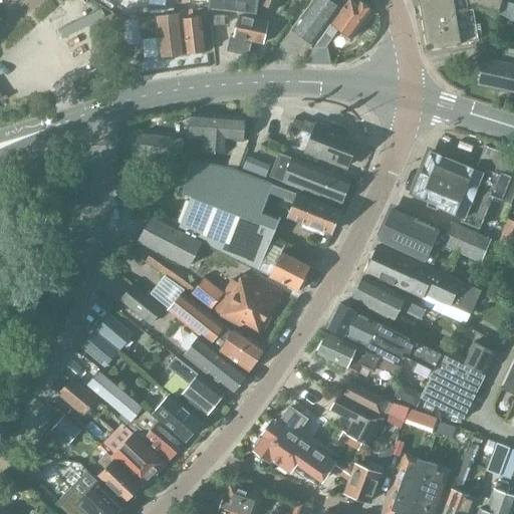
[(211,0),(211,7),(257,12),(258,0),(211,0)]
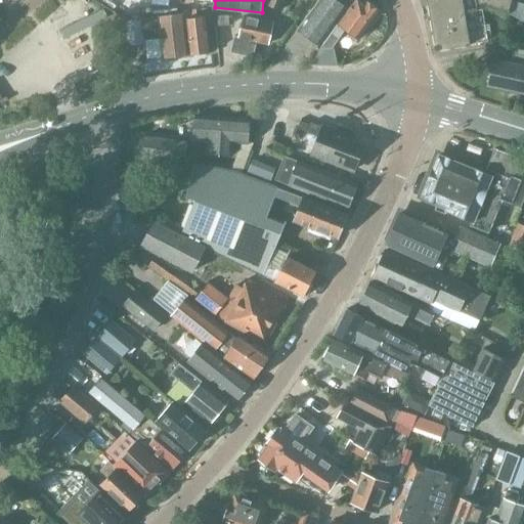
[(284,11),(287,0),(267,0),(265,5),(284,11)]
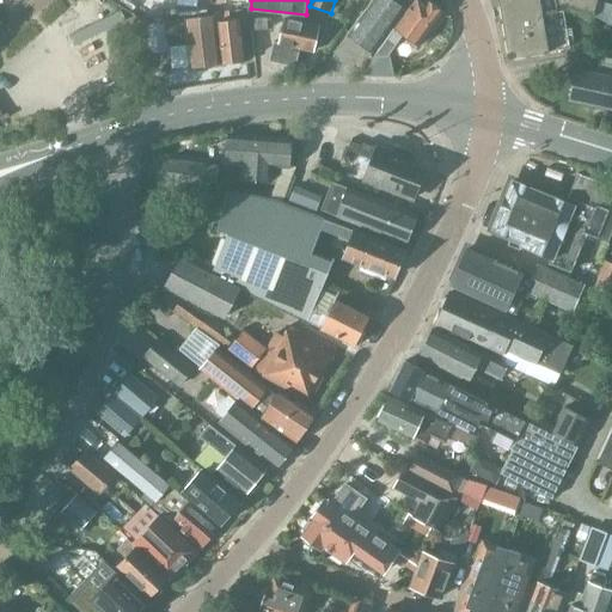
[(372,0),(348,35),(369,51),(372,54),(374,51),(377,54),(409,11),(393,0),(372,0)]
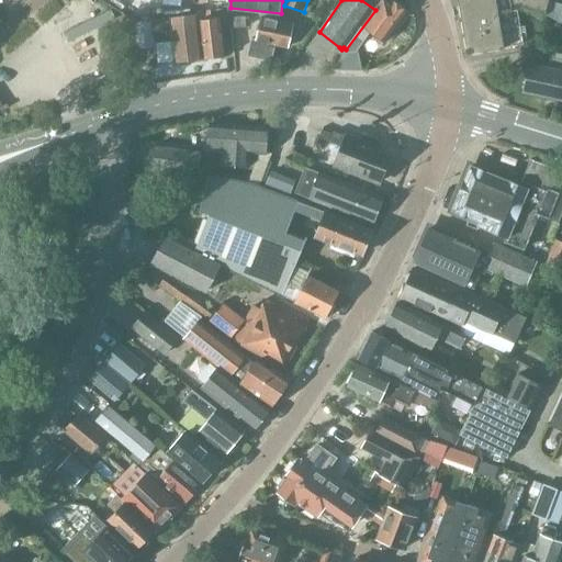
[(344,53),(334,68),(360,69),(356,53),(371,32),(385,42),(407,12),(403,9),(404,6),(396,0),(394,0),(392,1),(391,3),(385,0),(382,0),(375,10),(346,49),(344,53)]
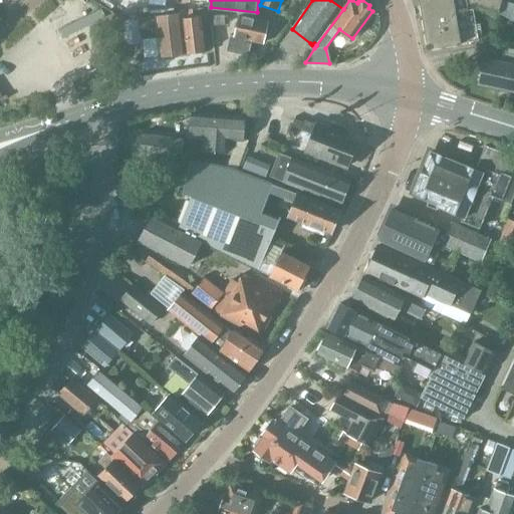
[(467,11),(465,0),(419,0),(428,49),(478,41),(473,10),(467,11)]
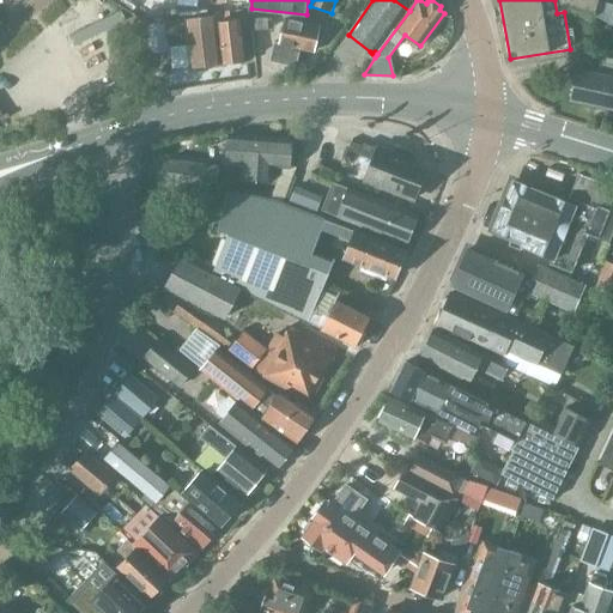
[(557,0),(558,6),(572,11),(568,29),(588,35),(598,0),(557,0)]
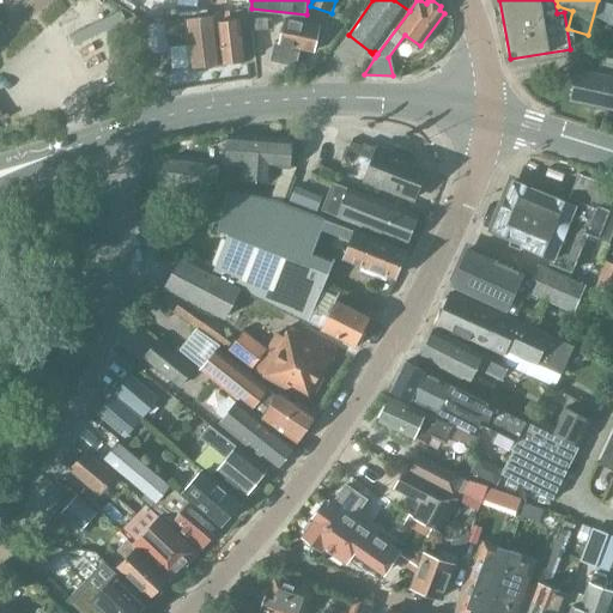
[(168,37),(187,36),(190,67),(246,61),(240,22),(217,24),(217,17),(186,19),(183,22),(165,23),(168,37)]
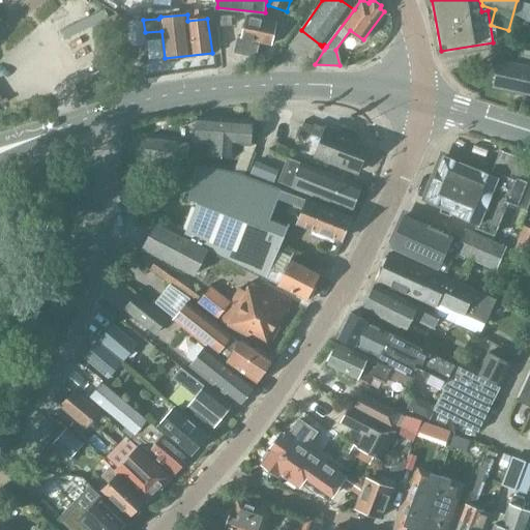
[(232,17),(219,17),(219,26),(232,26),(232,17)]
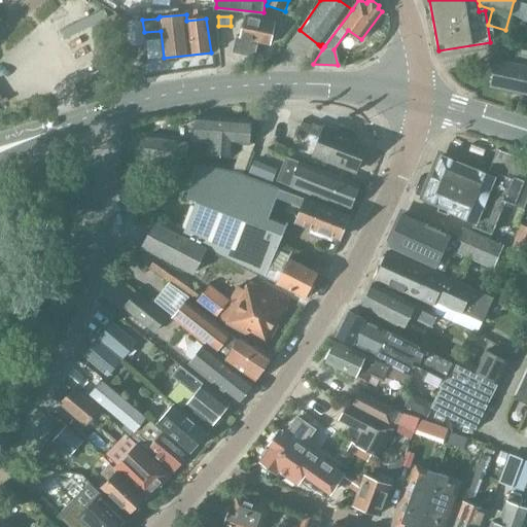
[(275,36),(277,28),(275,27),(275,24),(245,18),(241,37),(236,37),(233,54),(255,58),(258,43),(271,46),(273,35),(275,36)]
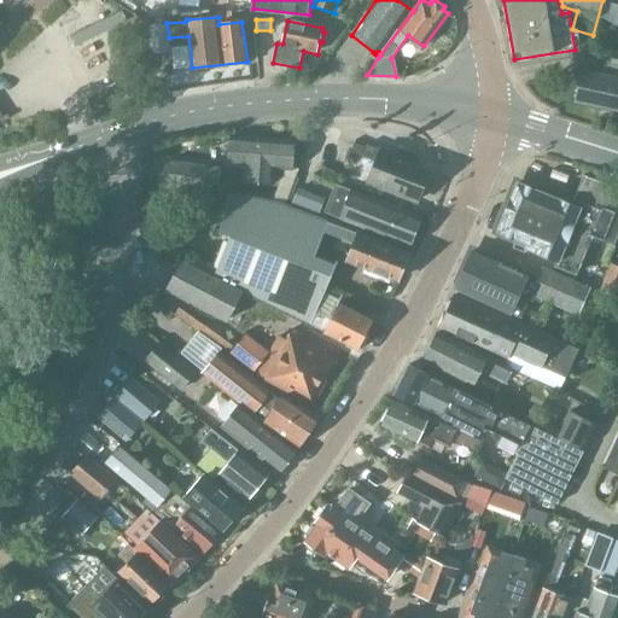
[(617,62),(601,58),(599,75),(581,71),(573,101),(617,110),(617,62)]
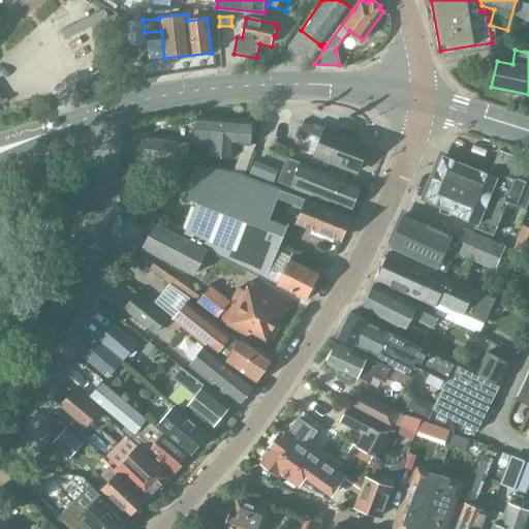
[(236,158),(237,144),(250,145),(252,121),(197,117),(195,141),(210,142),(209,156),(236,158)]
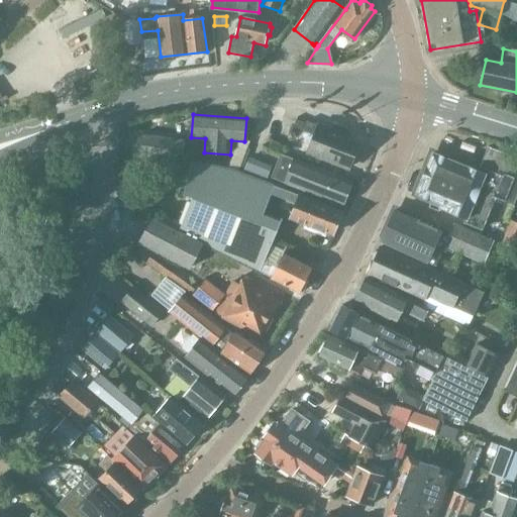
[(296,120),(294,127),(301,130),(303,123),(296,120)]
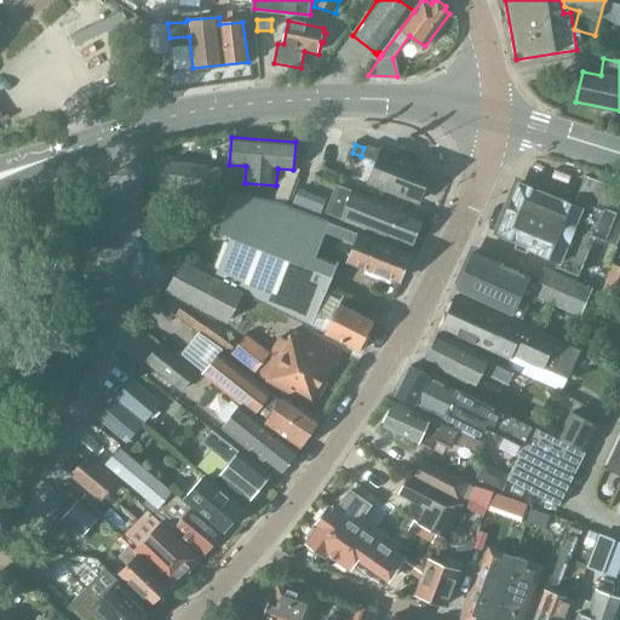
[(369,183),(419,202),(430,174),(413,167),(415,162),(413,158),(400,151),(397,158),(368,145),(365,158),(378,162),(369,183)]
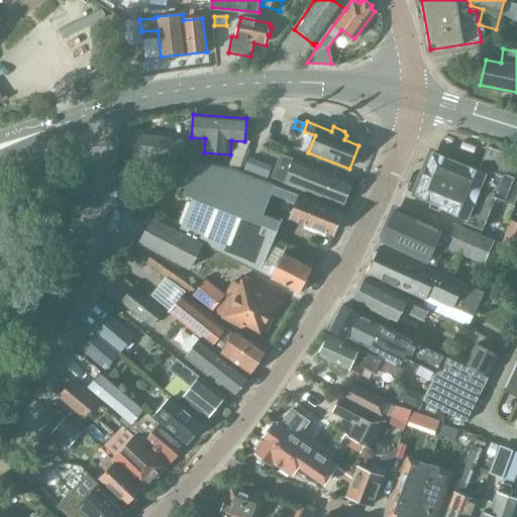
[(181,161),(185,140),(143,135),(140,156),(164,159),(181,161)]
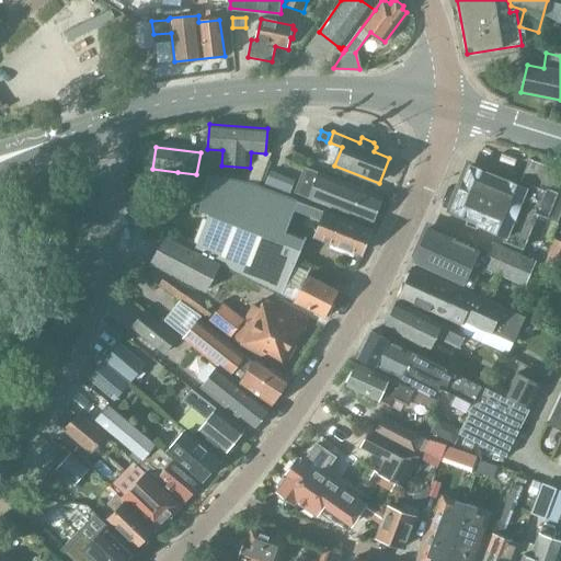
[(304,167),(308,158),(295,151),(290,159),(304,167)]
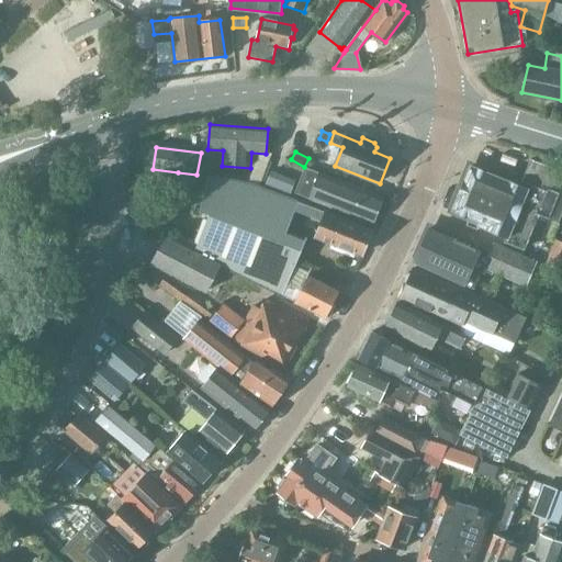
[(561,193),(559,192),(561,182),(561,171),(531,160),(520,187),(471,167),(453,211),(479,222),(476,226),(489,231),(490,226),(502,231),(508,214),(515,217),(504,243),(524,250),(538,215),(558,224),(561,213),(561,193)]
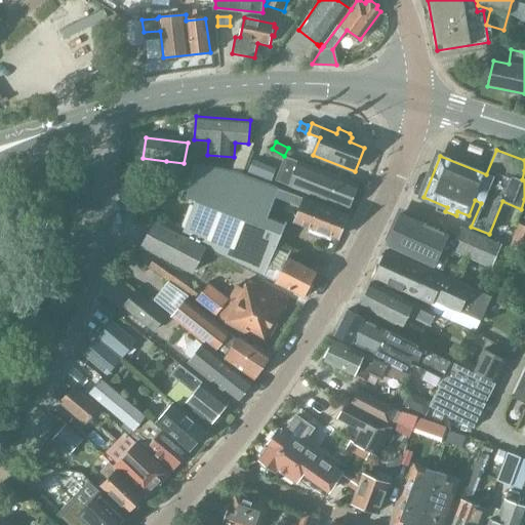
[(349,209),(358,185),(285,157),(277,180),(349,209)]
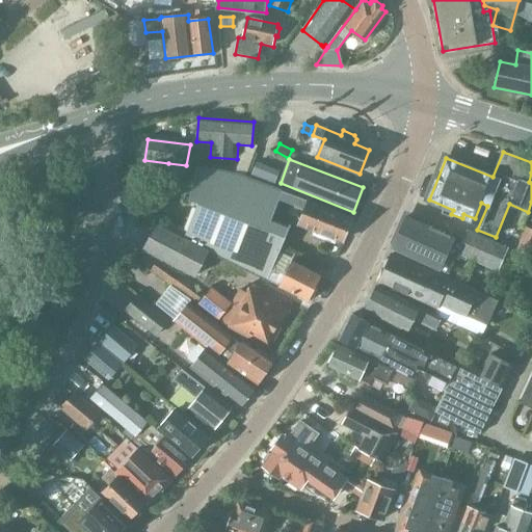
[(352,218),(274,188),(261,183),(242,176),(214,171),(215,169),(197,166),(189,201),(200,204),(186,237),(268,277),(283,243),(298,206),(306,208),(298,224),(343,241),(352,218)]
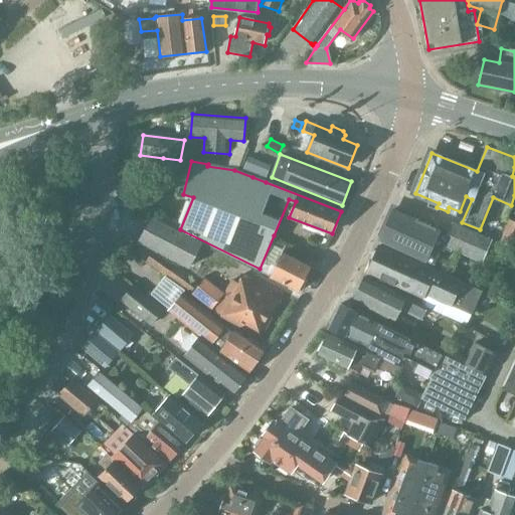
[(256,169),(252,177),(266,182),(269,174),(256,169)]
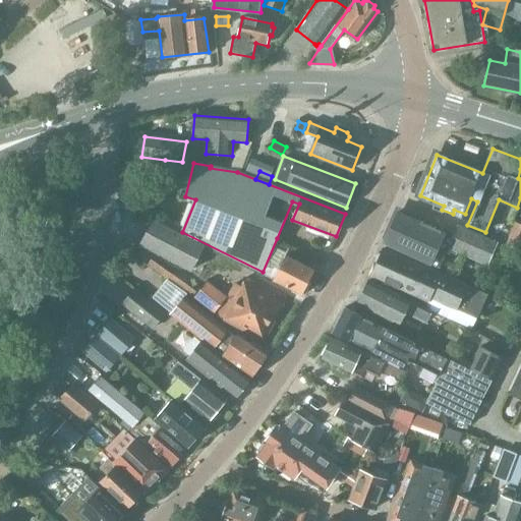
[(450,243),(442,239),(444,233),(398,212),(391,229),(393,230),(386,244),(439,269),(448,249),(485,267),(496,243),(458,226),(450,243)]
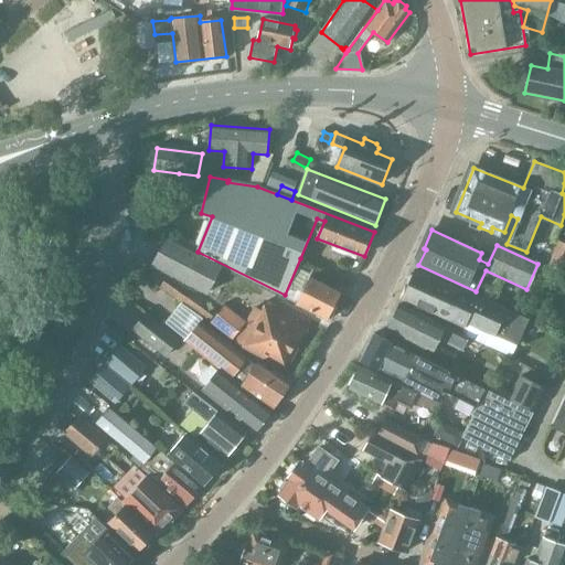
[(209,295),(222,268),(167,238),(152,265),(209,295)]
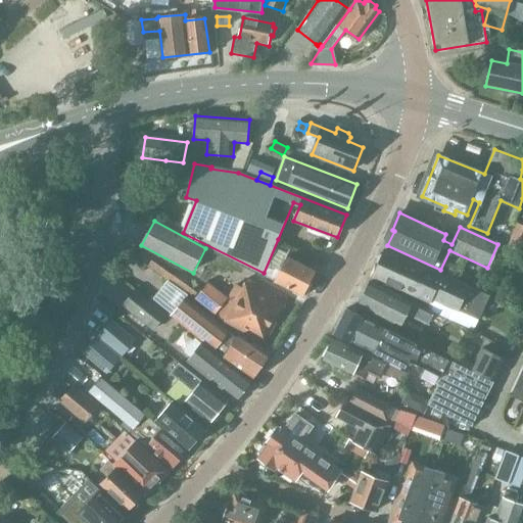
[(522,226),(516,224),(507,245),(522,251),(522,249),(522,226)]
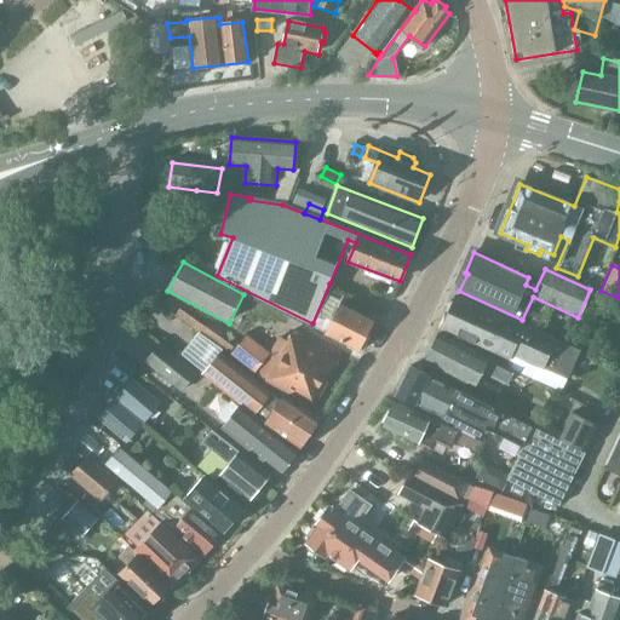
[(579,351),(458,296),(449,316),(446,314),(440,328),(510,360),(511,355),(564,379),(579,351)]
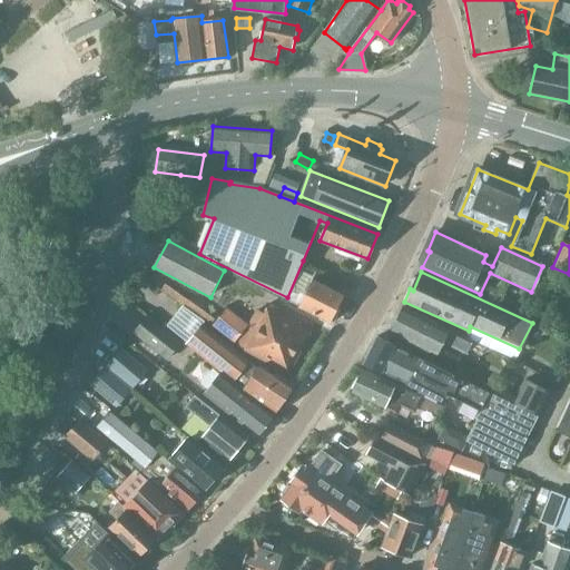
[(331,322),(344,296),(312,281),(298,307),(331,322)]
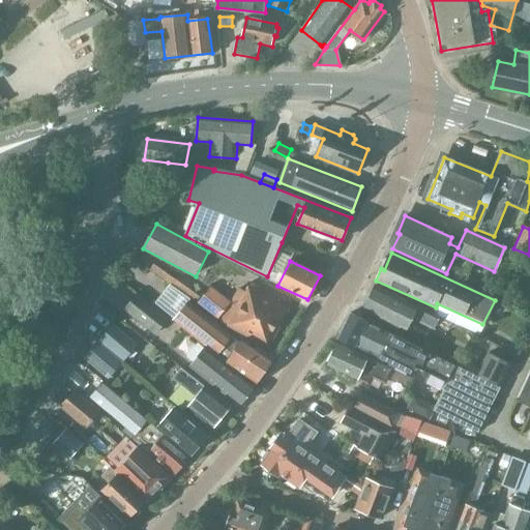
[(291,304),(251,283),(243,297),(237,293),(223,322),(268,347),(291,304)]
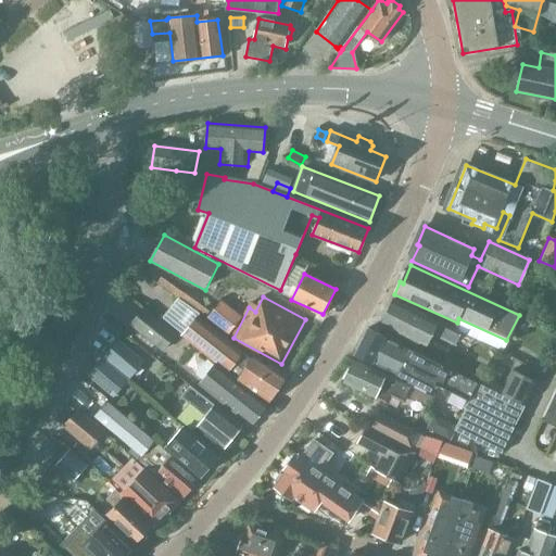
[(460,332),(394,300),(381,325),(426,348),(432,332),(455,343),(460,332)]
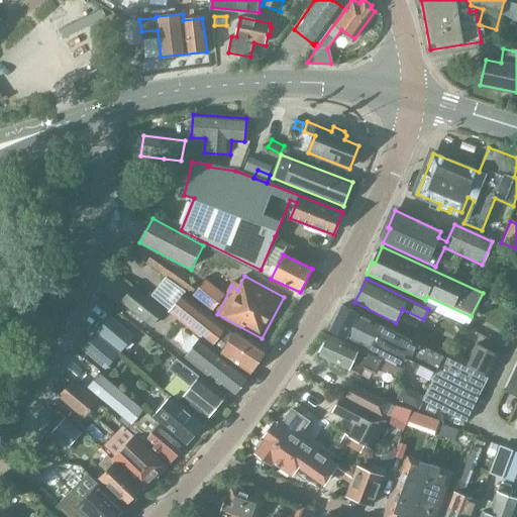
[(212,312),(225,296),(205,280),(193,297),(212,312)]
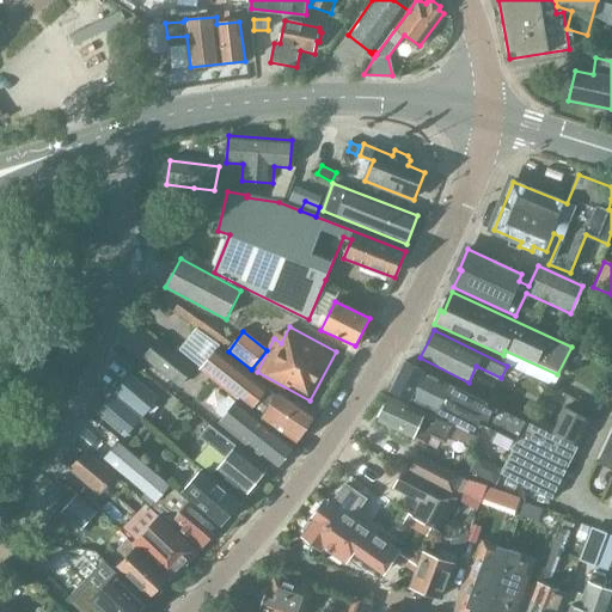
[(179,386),(195,367),(159,340),(145,357),(179,386)]
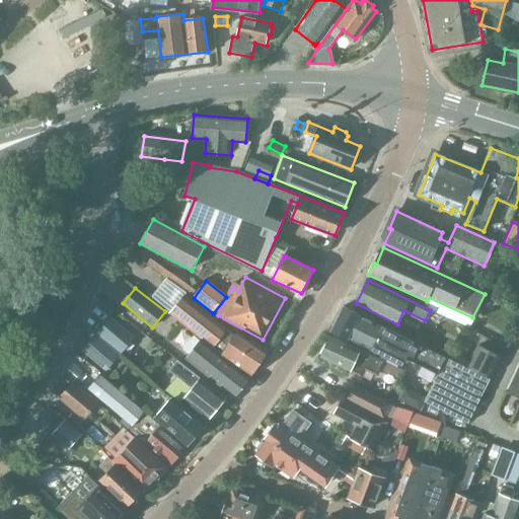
[(235,337),(184,297),(170,315),(222,355),(251,375),(269,350),(252,339),(250,343),(237,334),(235,337)]
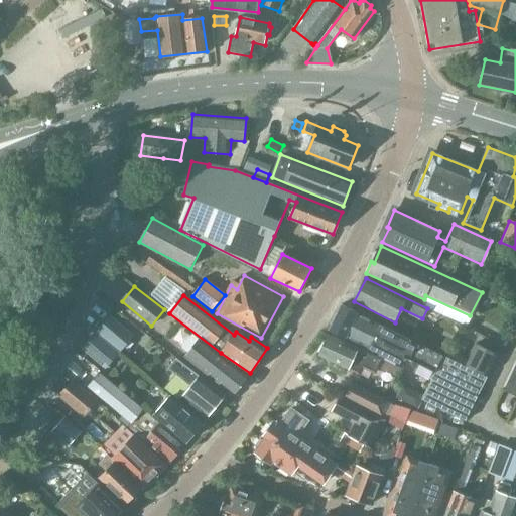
[(487,377),(342,304),(330,329),(369,349),(370,345),(402,361),(403,356),(425,367),(438,367),(423,400),(466,420),(487,377)]
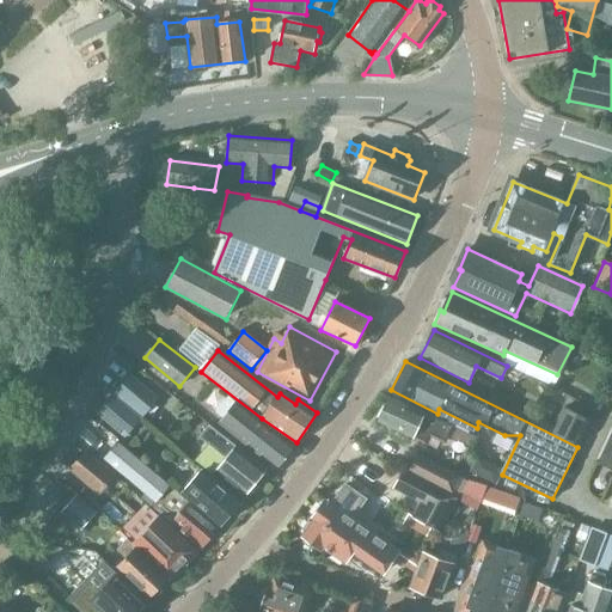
[(144,416),(159,399),(130,374),(115,392),(144,416)]
